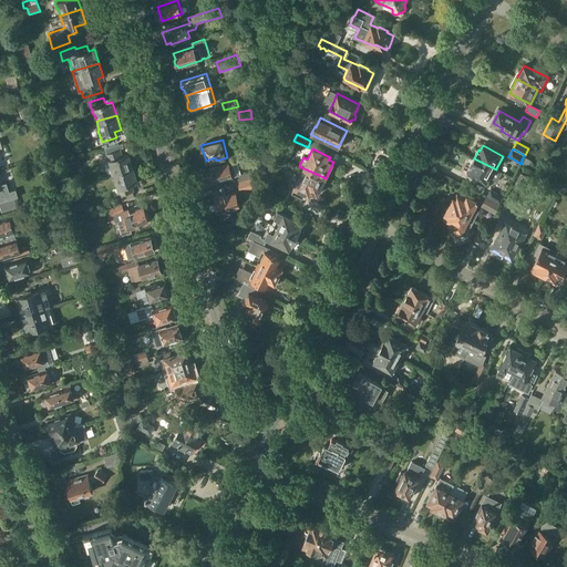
[(106,155),(107,161),(106,161),(105,163),(105,166),(109,176),(114,174),(133,168),(129,154),(122,156),(120,150),(106,155)]
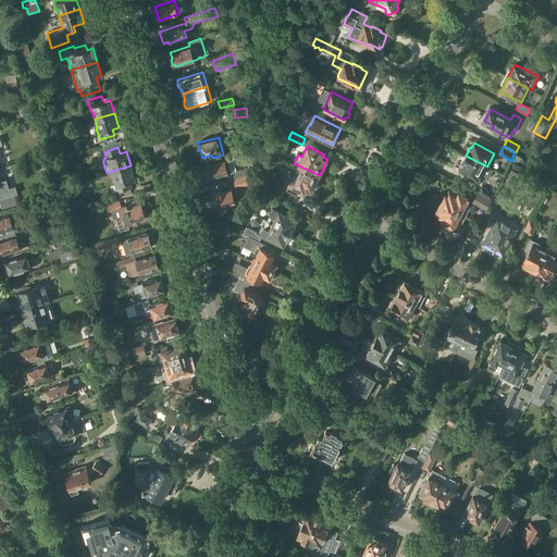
[(515,152),(511,159),(512,160),(518,163),(521,157),(515,153),(516,152),(515,152)]
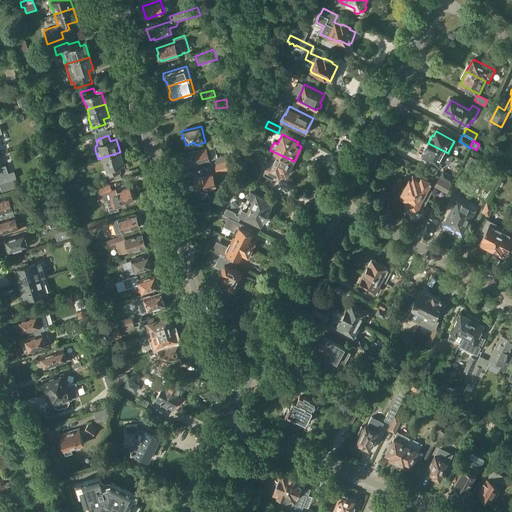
[(454,155),(448,152),(448,153),(428,143),(424,150),(426,151),(423,156),(441,165),(444,161),(449,164),(454,155)]
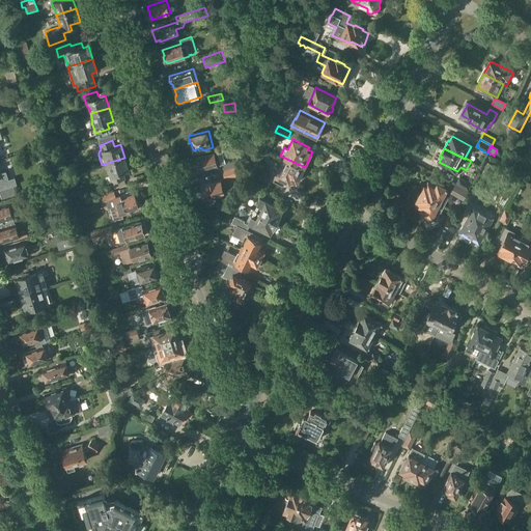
[(195,161),(197,169),(199,169),(199,171),(219,166),(215,152),(196,158),(197,160),(195,161)]
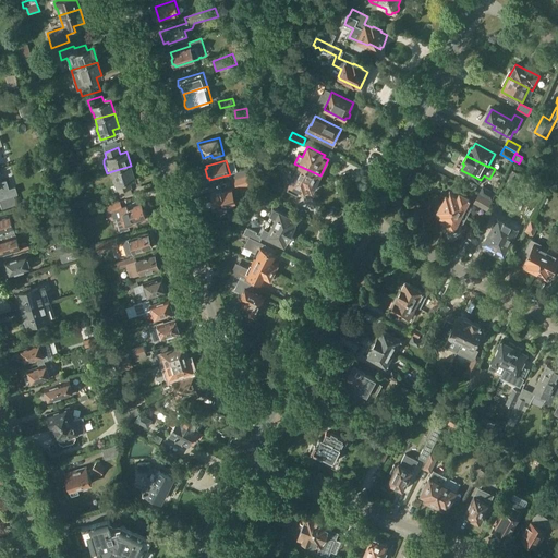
[(289,184),(290,185),(288,190),(299,195),(301,191),(305,193),(307,191),(312,193),(320,176),(294,164),(298,166),(289,184)]
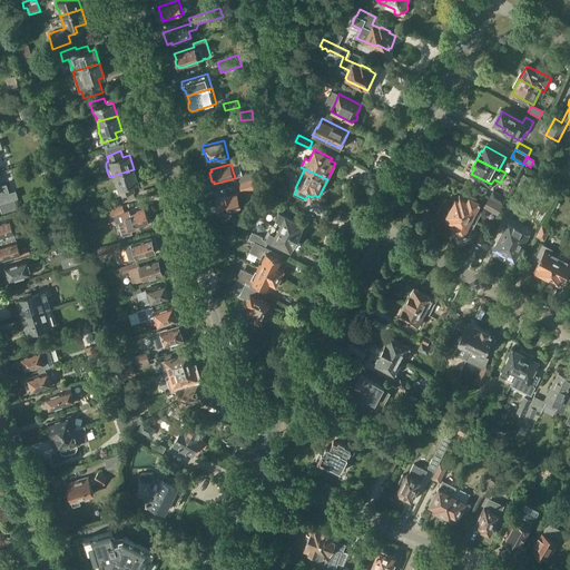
[(115,175),(117,183),(116,184),(119,196),(134,192),(131,185),(138,183),(134,169),(115,175)]
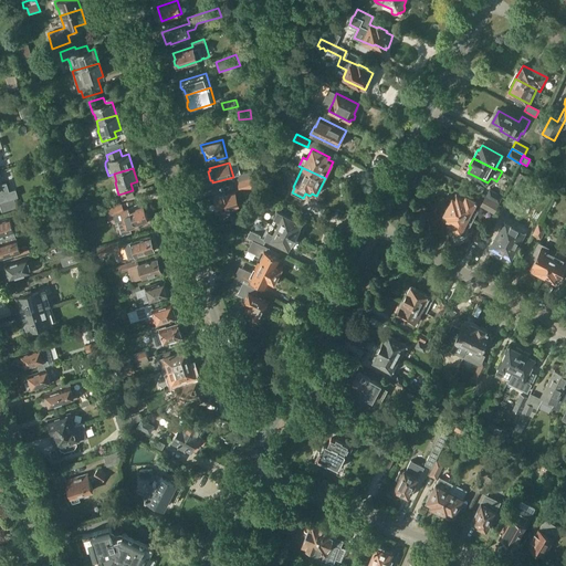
[(258,175),(257,169),(237,175),(239,180),(257,176),(258,175)]
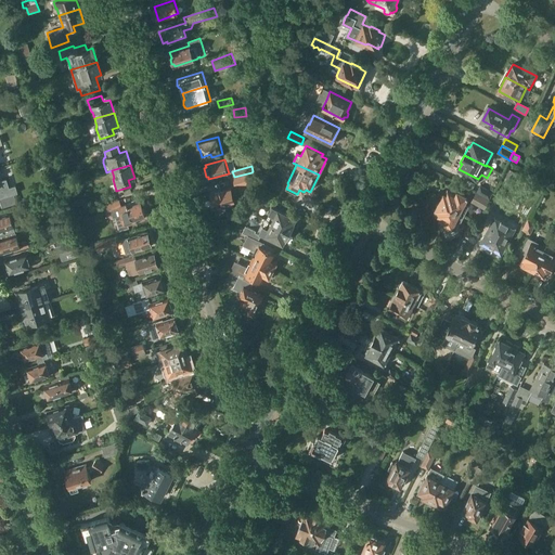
[(512,184),(518,173),(510,169),(504,180),(512,184)]
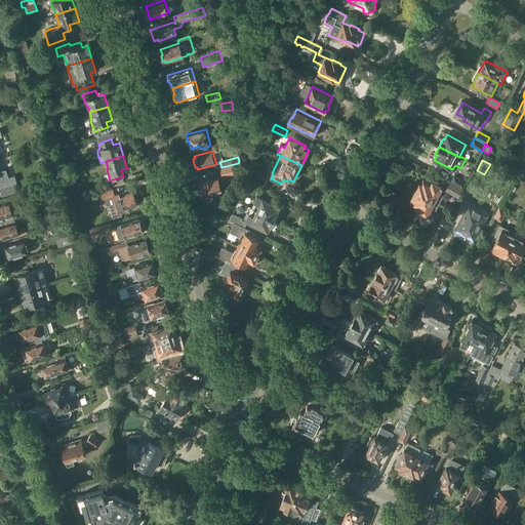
[(232,174),(234,175),(240,173),(249,177),(252,170),(240,165),(239,162),(238,163),(232,174)]
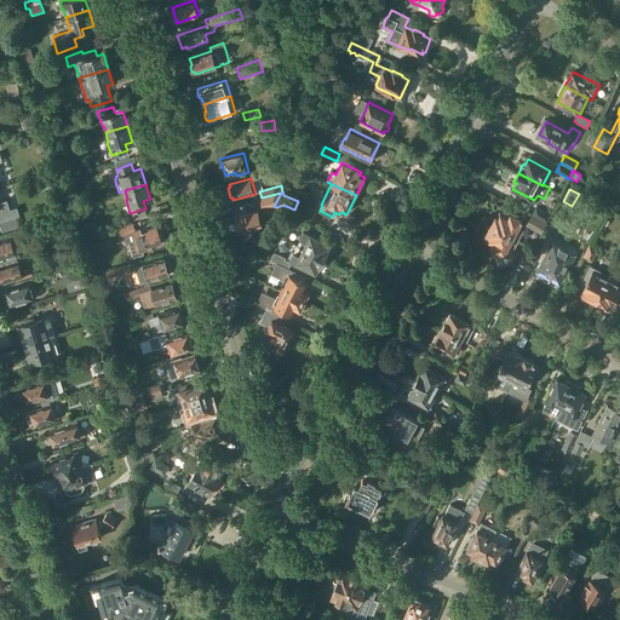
[(262,197),(262,199),(260,199),(263,207),(263,208),(263,210),(265,208),(268,208),(269,208),(269,210),(276,207),(274,206),(281,193),(262,197)]
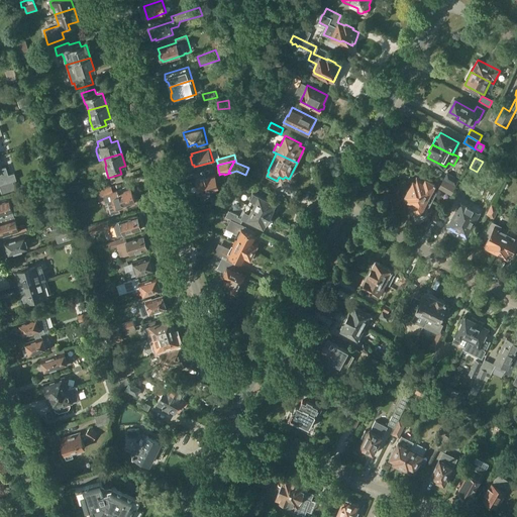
[(0,185),(17,180),(14,173),(9,175),(6,167),(0,169),(0,185)]
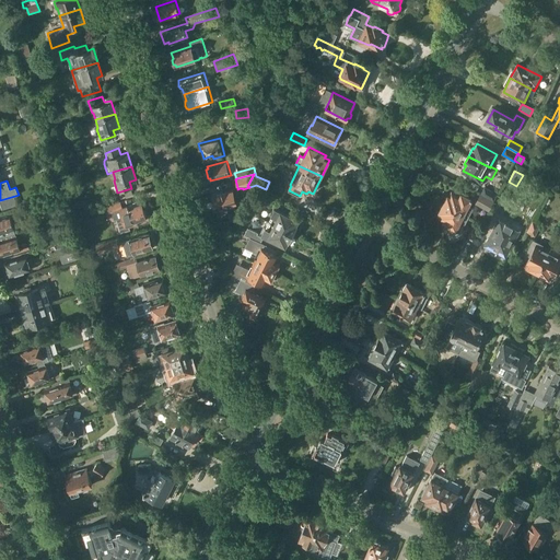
[(237,187),(236,188),(234,188),(213,195),(217,210),(219,214),(229,212),(228,207),(238,205),(236,197),(245,195),(243,189),(243,188),(242,188),(240,188),(237,189),(237,188),(237,187)]
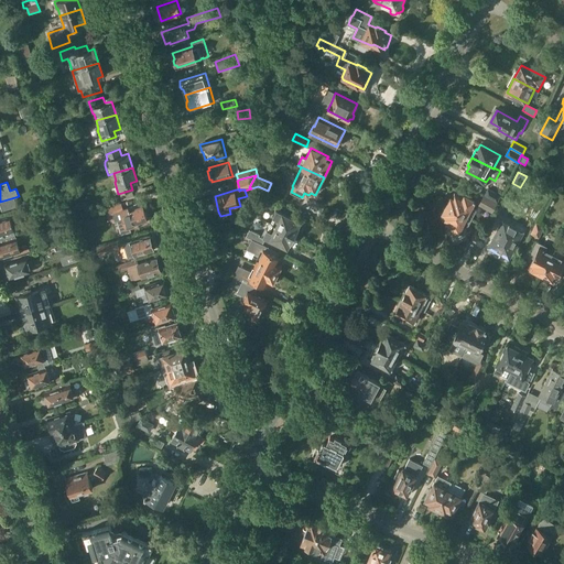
[(485,194),(499,201),(501,195),(488,188),(485,194)]
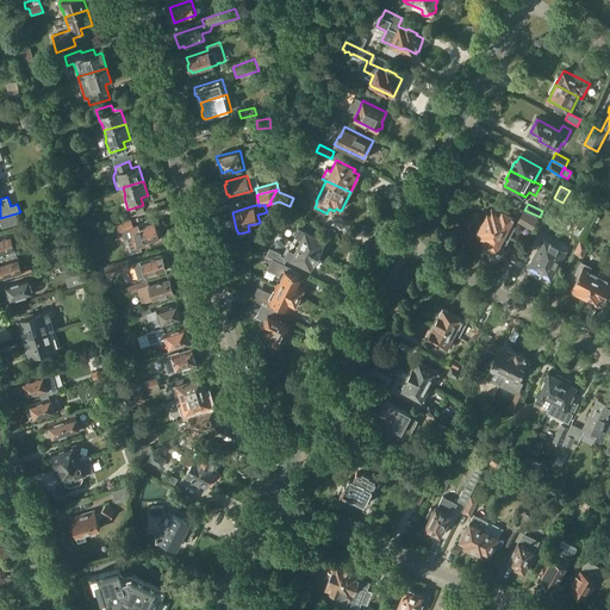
[(483,222),(505,234),(510,236),(515,228),(510,225),(514,217),(500,211),(499,213),(492,210),(490,215),(487,213),(483,222)]
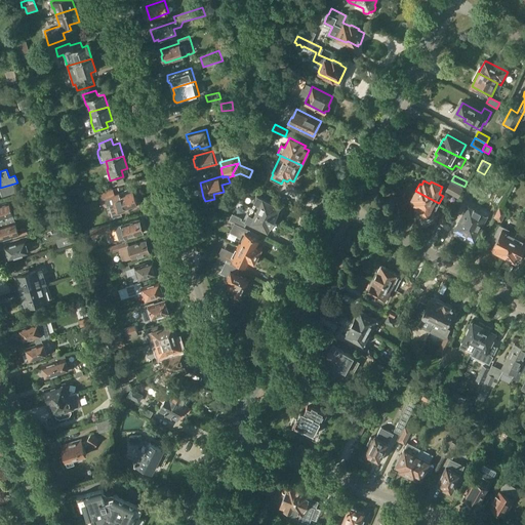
[(445,187),(456,192),(457,191),(460,193),(462,188),(463,188),(465,187),(451,180),(450,182),(448,180),(445,187)]
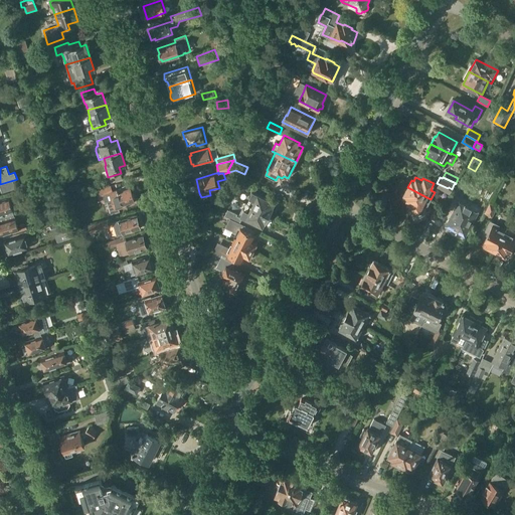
[(100,196),(104,195),(106,202),(107,201),(111,214),(120,211),(118,206),(135,201),(131,189),(129,190),(127,185),(124,186),(125,187),(113,191),(111,185),(98,189),(100,196)]
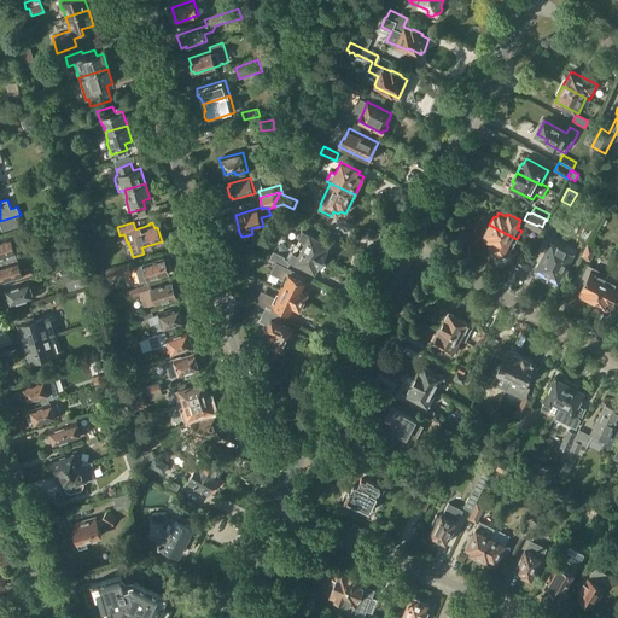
[(491,244),(490,246),(501,252),(502,251),(505,251),(507,245),(513,249),(517,239),(512,237),(489,225),(485,234),(487,235),(484,240),(491,244)]
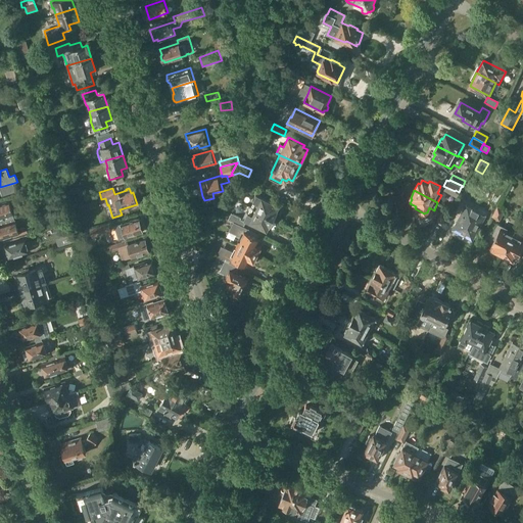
[(66,203),(62,194),(53,197),(57,207),(66,203)]
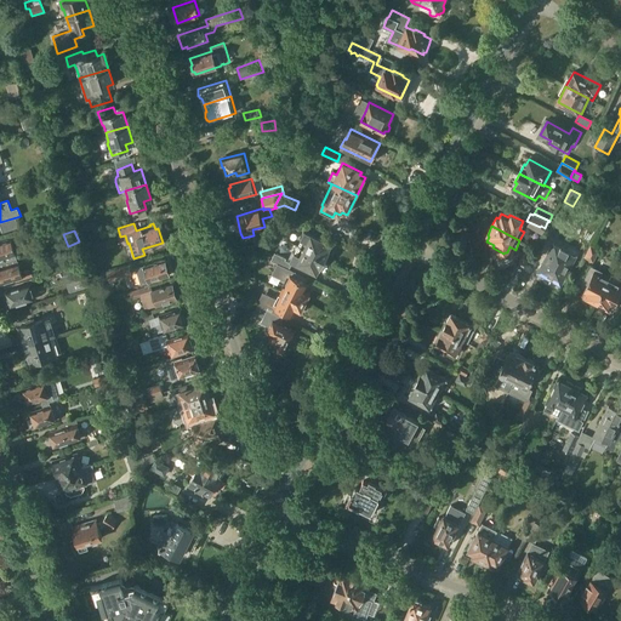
[(301,239),(298,246),(326,260),(329,255),(329,254),(328,252),(329,250),(331,245),(305,231),(301,239)]
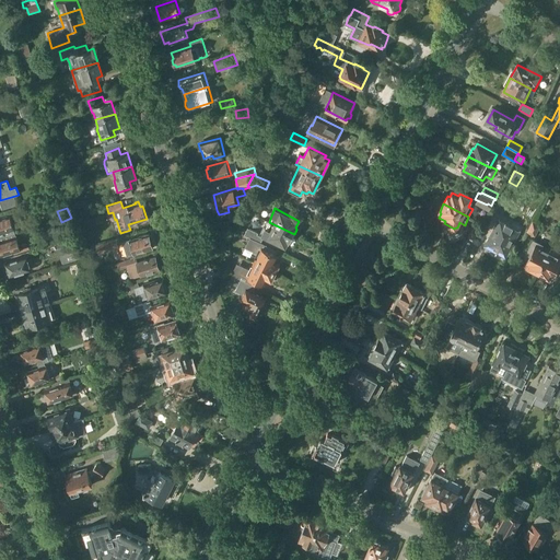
[(0,219),(0,237),(14,233),(10,217),(0,219)]
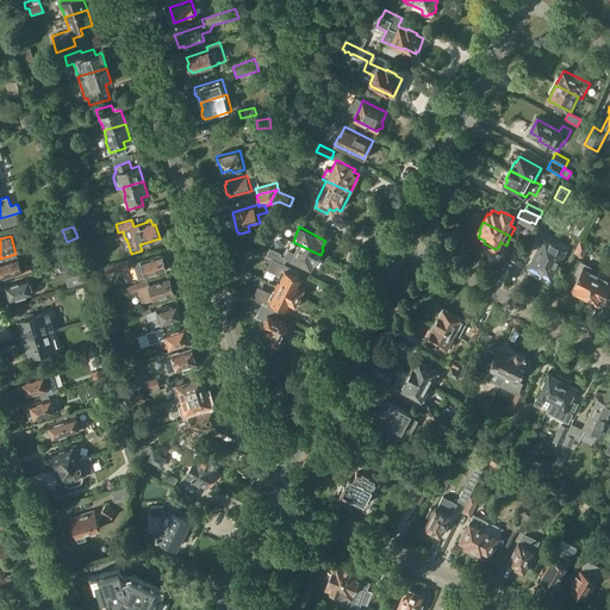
[(537,265),(545,268),(542,273),(551,279),(566,249),(561,247),(546,237),(536,256),(541,259),(537,265)]
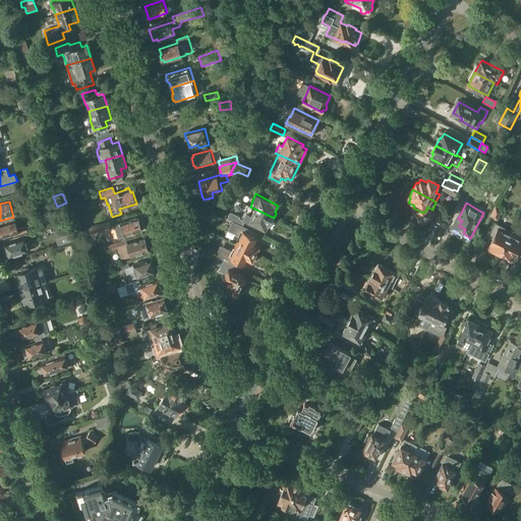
[(496,206),(490,216),(498,220),(504,210),(496,206)]
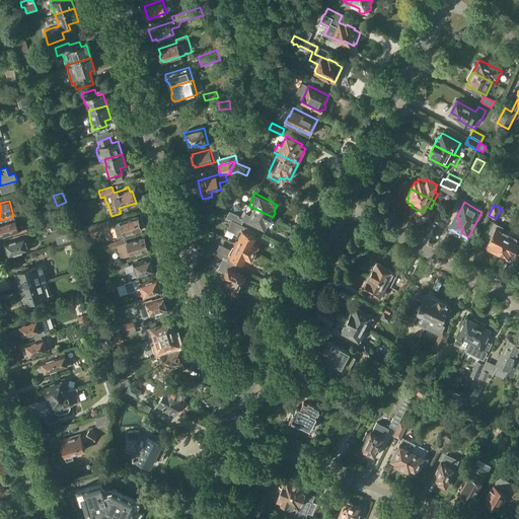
[(246,211),(245,211),(242,217),(265,228),(267,224),(268,224),(269,222),(271,222),(273,217),(249,206),(246,211)]
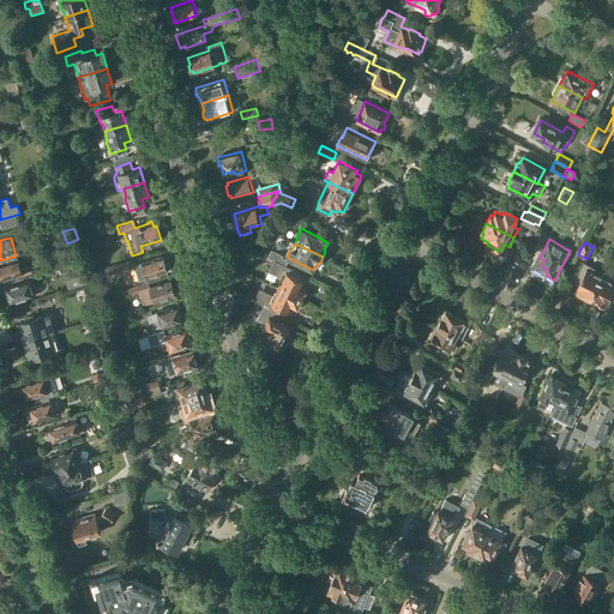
[(269,257),(275,260),(275,259),(286,265),(289,260),(282,257),(283,256),(272,250),(269,257)]
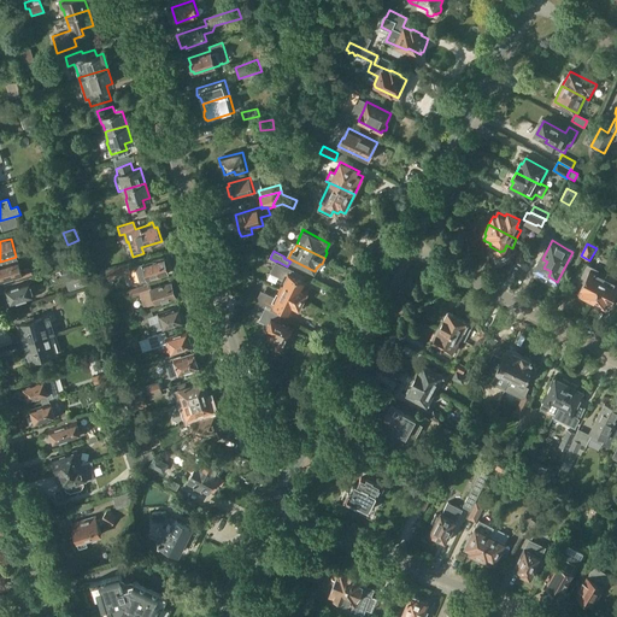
[(523,264),(528,253),(521,251),(516,260),(523,264)]
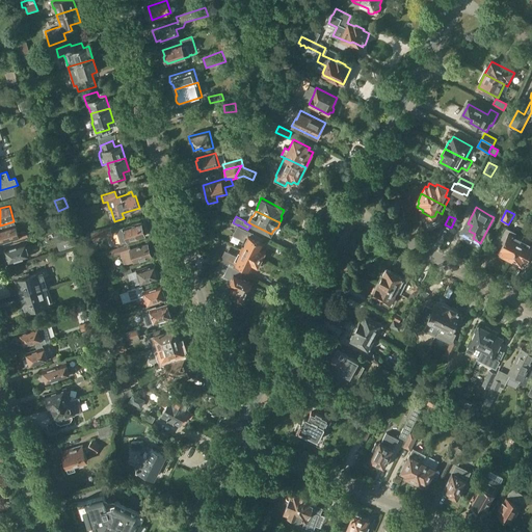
[(0,225),(0,242),(12,239),(14,242),(28,238),(27,235),(20,237),(16,224),(14,221),(0,225)]
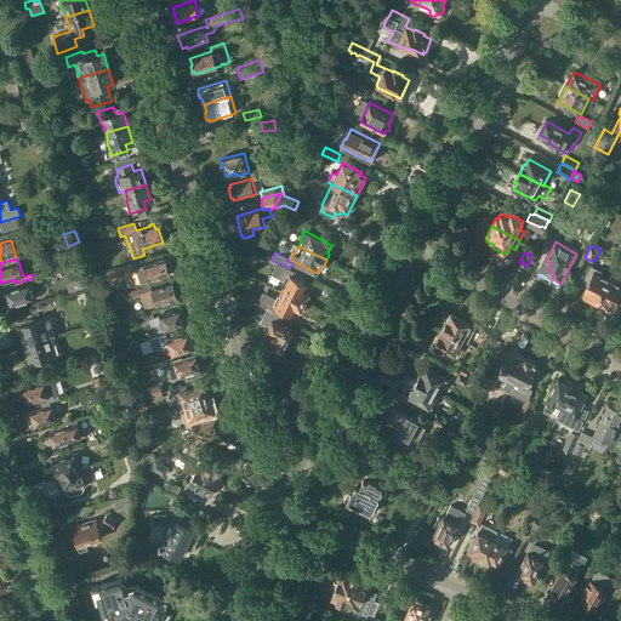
[(165,260),(143,266),(137,268),(141,283),(148,281),(170,274),(165,260)]
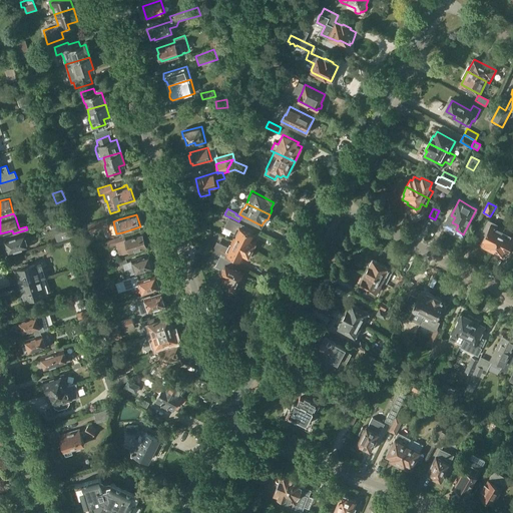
[(233,236),(232,239),(252,249),(257,241),(251,239),(254,234),(240,227),(242,223),(238,221),(229,216),(229,217),(224,226),(235,231),(233,236)]
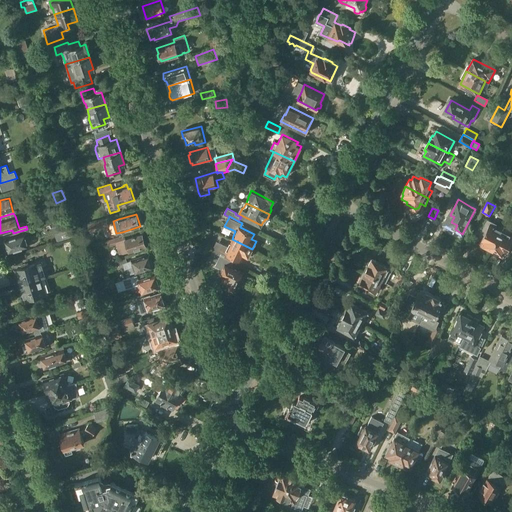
[(73,233),(68,217),(51,222),(56,238),(73,233)]
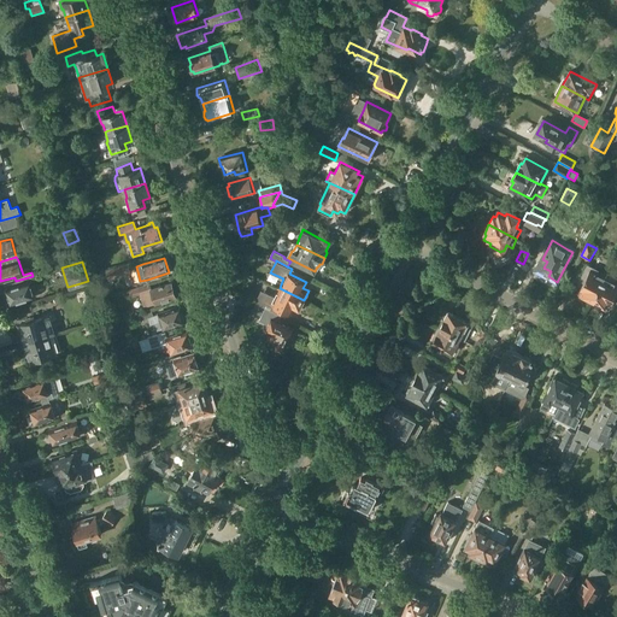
[(128,263),(105,270),(107,281),(131,274),(128,263)]
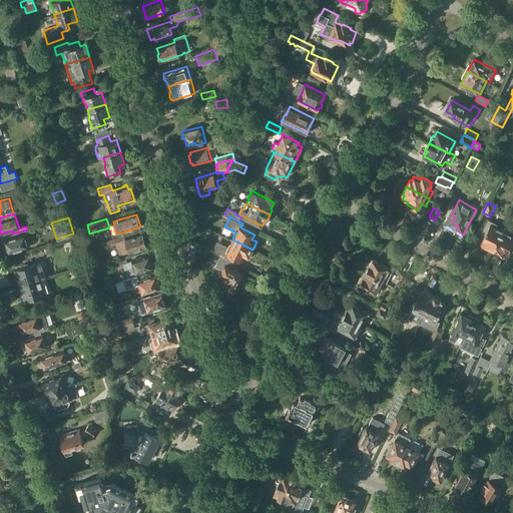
[(481,234),(485,237),(482,243),(493,249),(504,227),(488,219),(481,234)]
